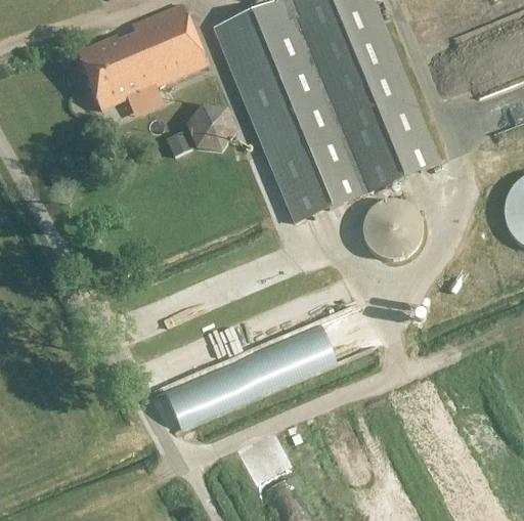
[(279,0),(213,28),(271,171),(293,221),(438,161),(370,0),(279,0)]
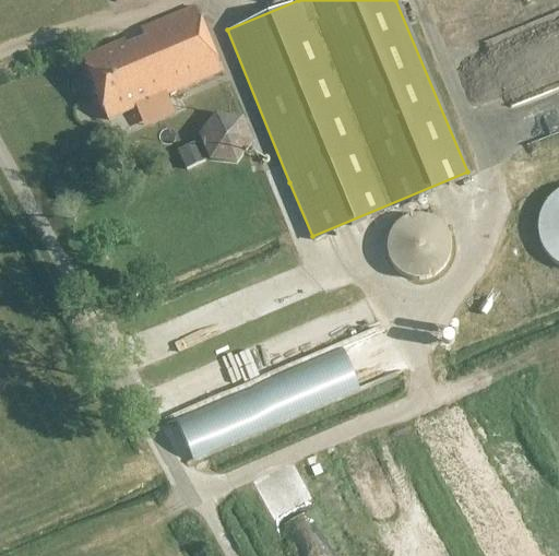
[(107,117),(219,70),(193,9),(141,31),(144,36),(126,43),(123,37),(82,55),(107,117)]
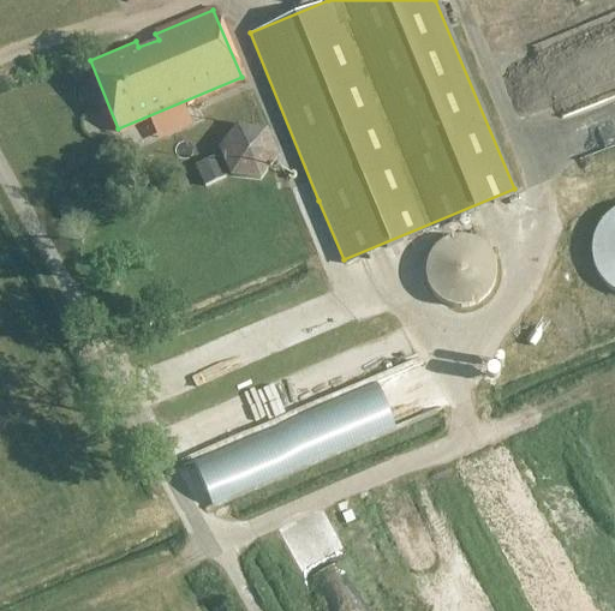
[(236,121),(216,147),(230,174),(260,178),(278,154),(267,125),(236,121)]
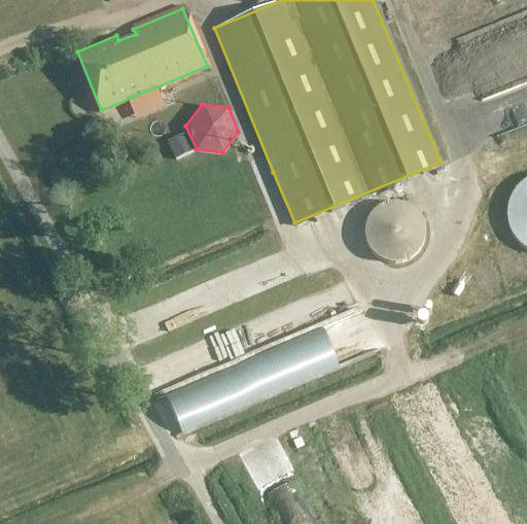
[(185,132),(167,140),(174,158),(192,149),(185,132)]
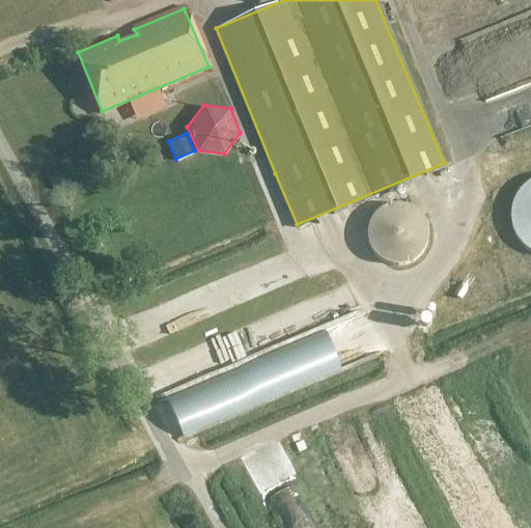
[(530,177),(530,178),(527,181),(524,183),(522,186),(520,188),(516,191),(515,194),(513,197),(512,200),(511,204),(510,207),(510,212),(510,215),(510,219),(510,222),(511,226),(512,229),(514,232),(515,235),(518,239),(520,242),(523,244),(525,246),(528,249),(530,250),(530,177)]
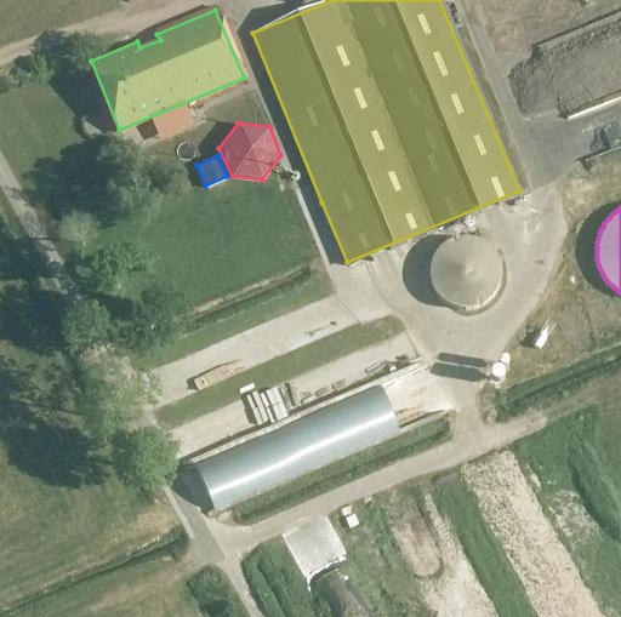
[(432,289),(439,298),(450,304),(461,307),(473,306),(483,301),(491,293),(497,283),(499,272),(496,260),(491,250),(483,241),(472,238),(460,236),(449,239),(439,246),(432,255),(428,267),(428,278),(432,289)]
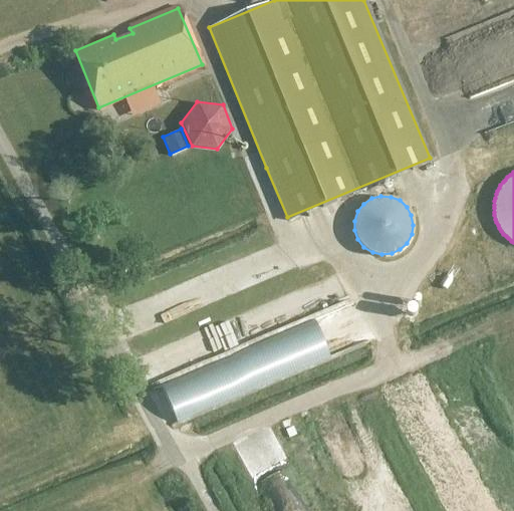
[(351,271),(225,315),(233,336),(358,292),(351,271)]
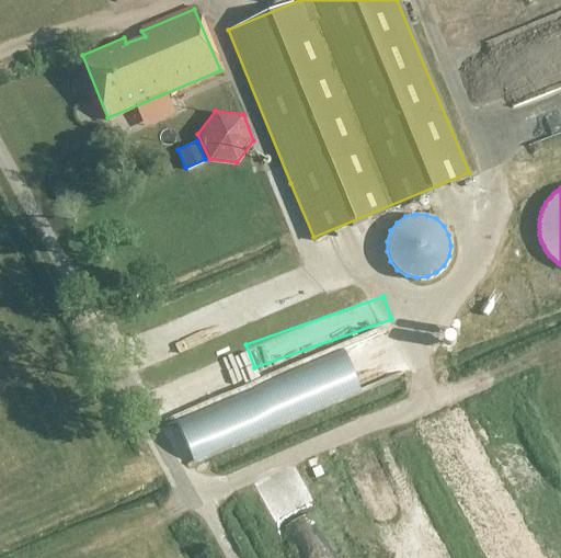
[(389,354),(404,346),(389,319),(330,353),(343,375),(380,354),(375,344),(381,340),(389,354)]
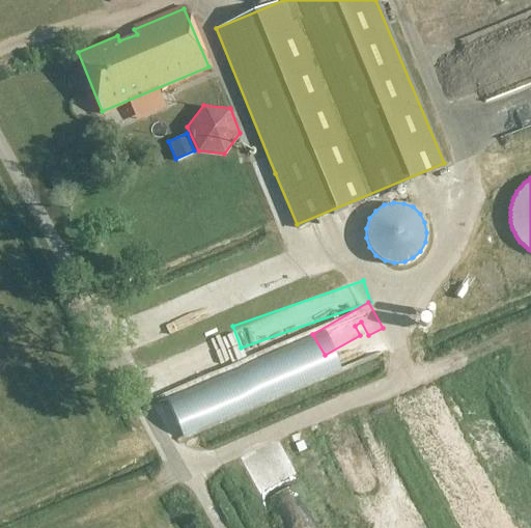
[(305,343),(180,385),(191,415),(315,373),(305,343)]
